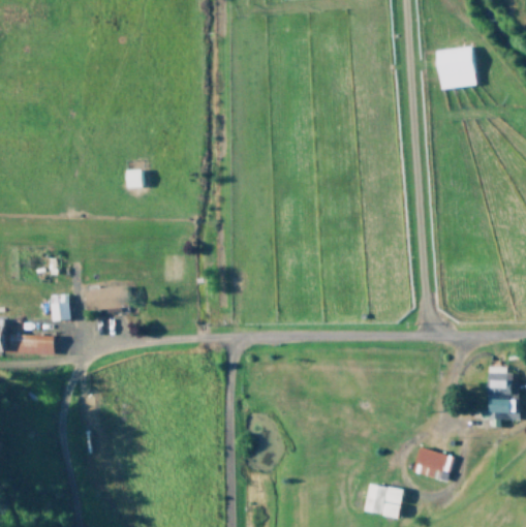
[(436,51),(439,89),(475,86),(471,48),(436,51)]
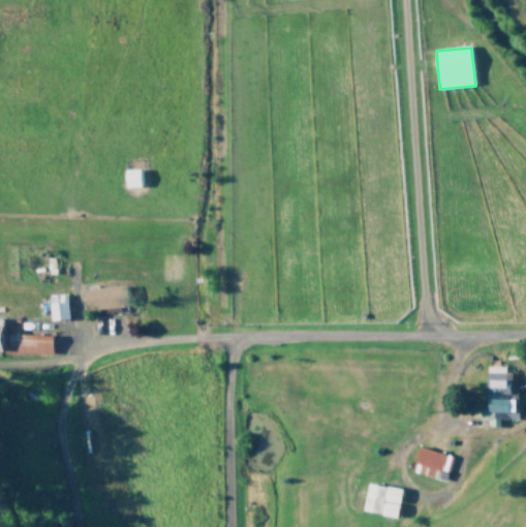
[(86,311),(107,310),(107,313),(122,313),(122,308),(128,308),(127,287),(85,289),(86,311)]
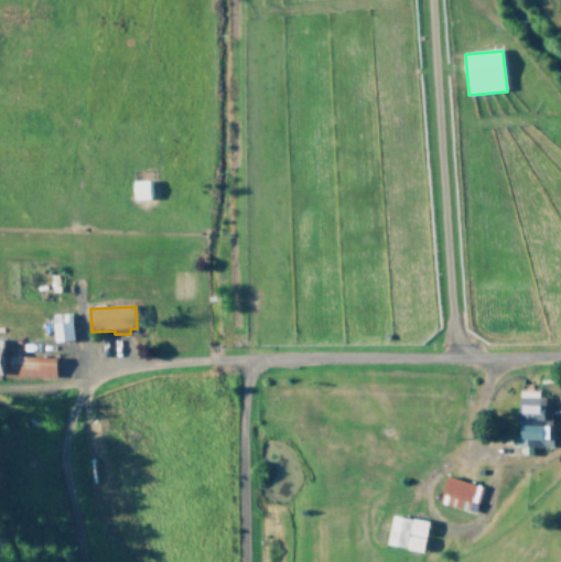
[(54,315),(55,343),(75,342),(74,314),(54,315)]
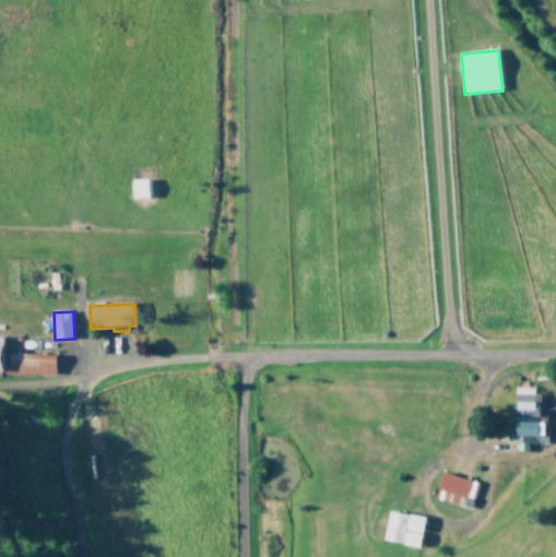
[(12,374),(57,375),(58,354),(12,353),(12,374)]
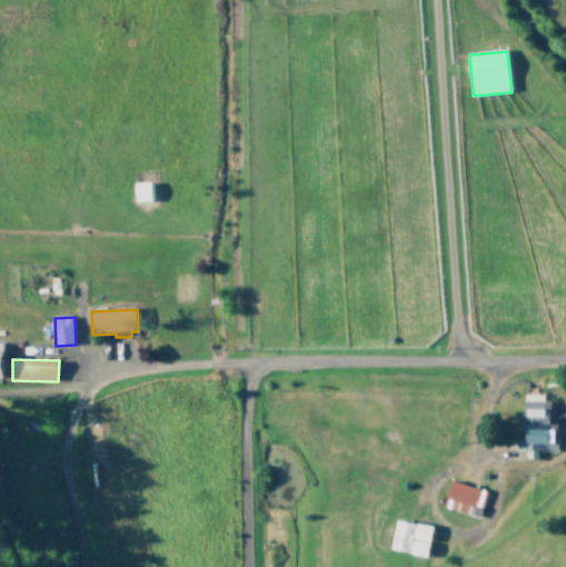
[(547,395),(525,396),(527,459),(538,459),(537,451),(556,451),(556,428),(548,428),(547,395)]
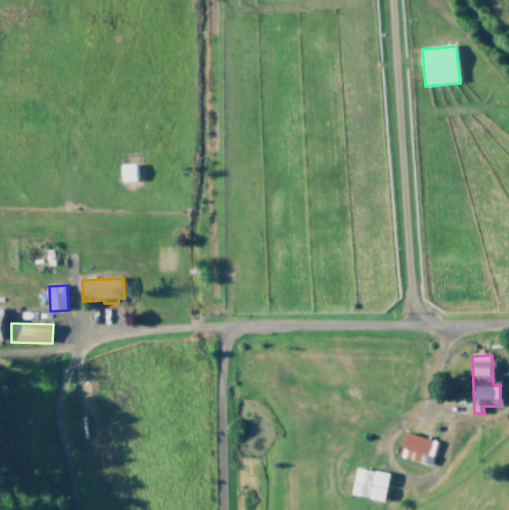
[(399,457),(431,467),(439,443),(406,433),(399,457)]
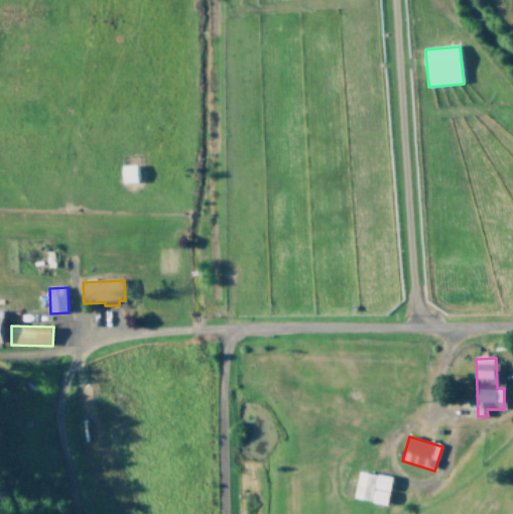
[(356,501),(388,505),(392,477),(359,473),(356,501)]
